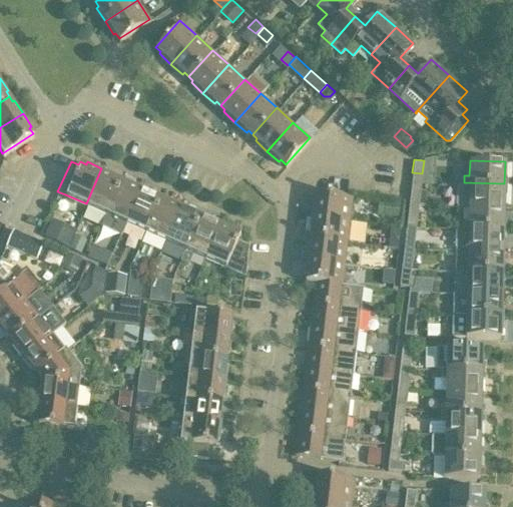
[(101,168),(86,203),(105,212),(120,179),(115,176),(116,174),(101,168)]
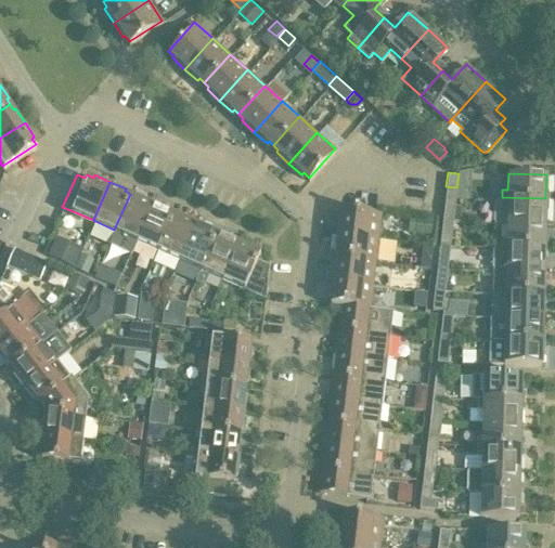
[(108,242),(130,251),(136,239),(153,200),(137,194),(136,196),(130,194),(114,230),(108,242)]
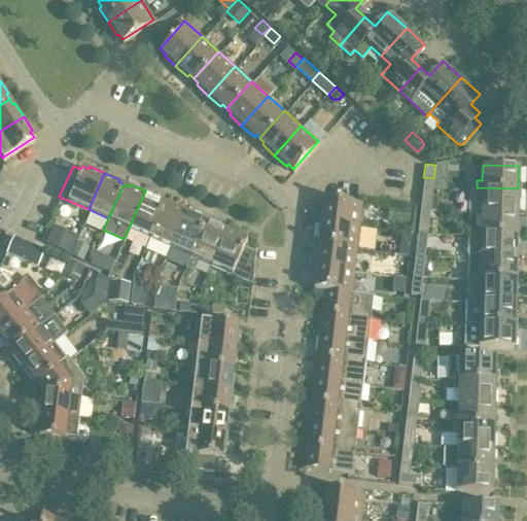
[(518,188),(477,187),(470,187),(470,190),(468,190),(467,207),(469,207),(469,209),(482,210),(517,210),(518,188)]
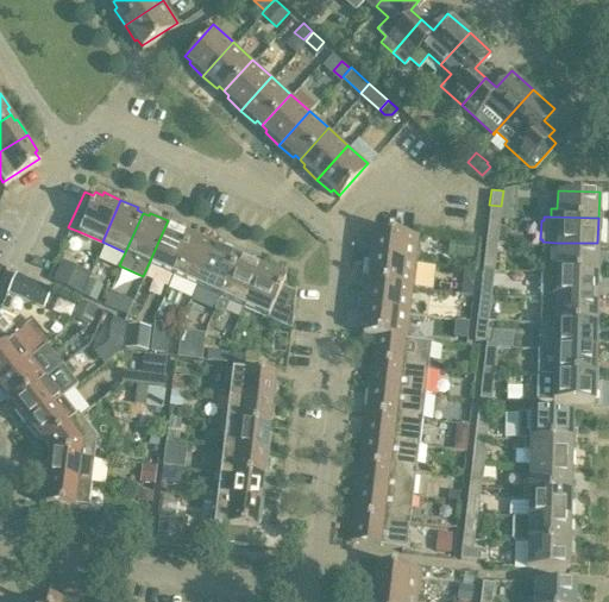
[(184,229),(168,220),(149,263),(173,274),(189,233),(183,231),(184,229)]
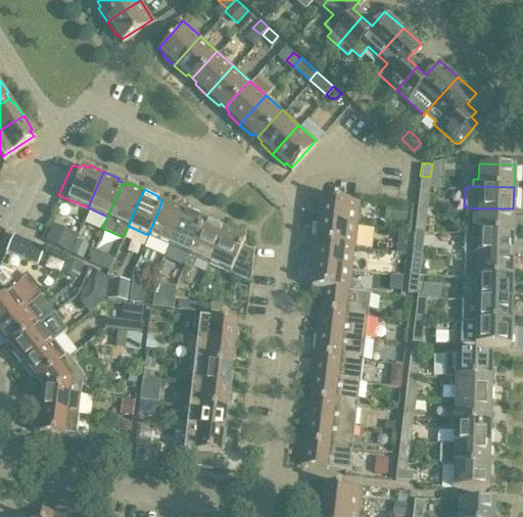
[(428,193),(419,192),(417,206),(427,206),(428,193)]
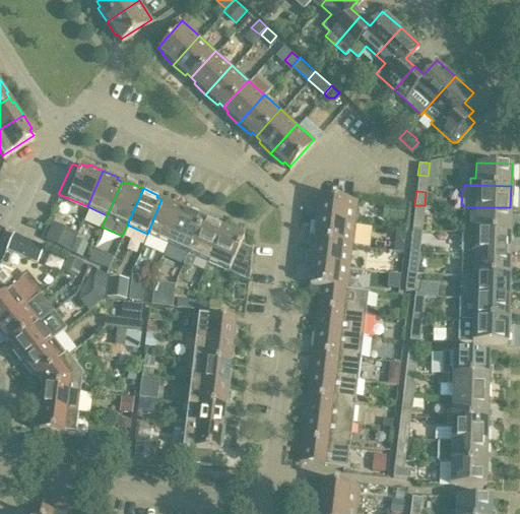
[(314,216),(353,220),(355,198),(320,194),(319,201),(316,201),(314,216)]
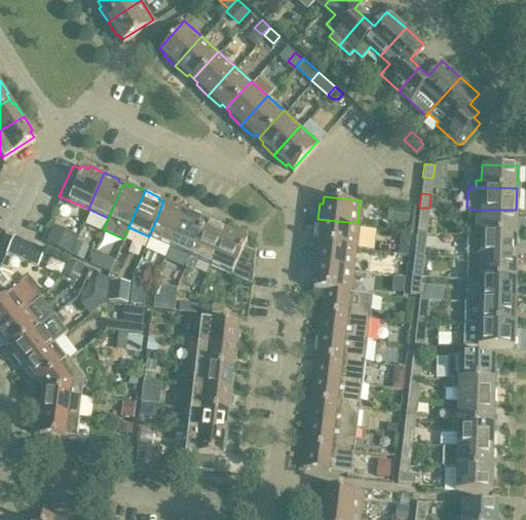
[(170,205),(163,201),(149,236),(168,245),(185,209),(171,202),(170,205)]
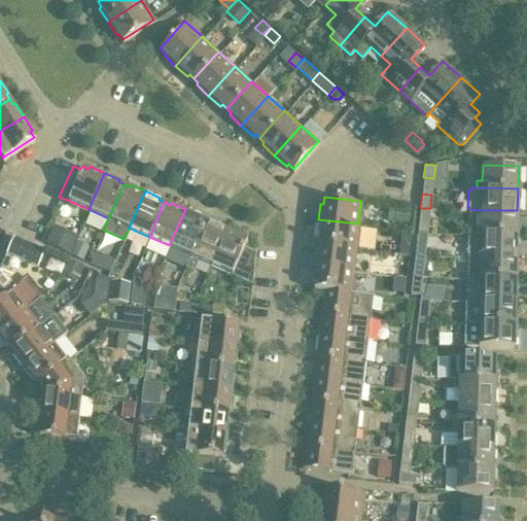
[(389,204),(388,217),(394,217),(409,219),(411,206),(396,205),(389,204)]
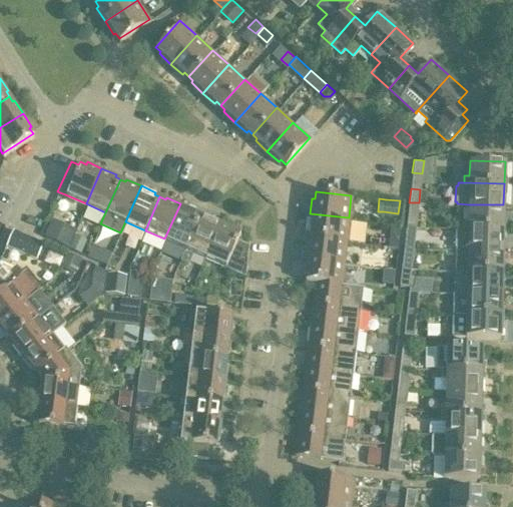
[(409,202),(407,215),(417,216),(419,202),(409,202)]
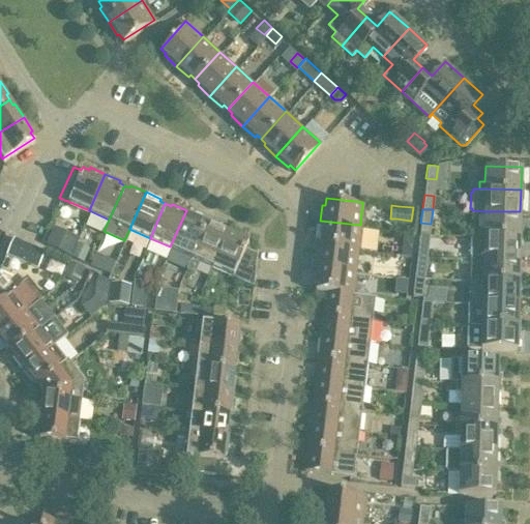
[(186,210),(170,246),(190,256),(206,222),(201,220),(202,216),(186,210)]
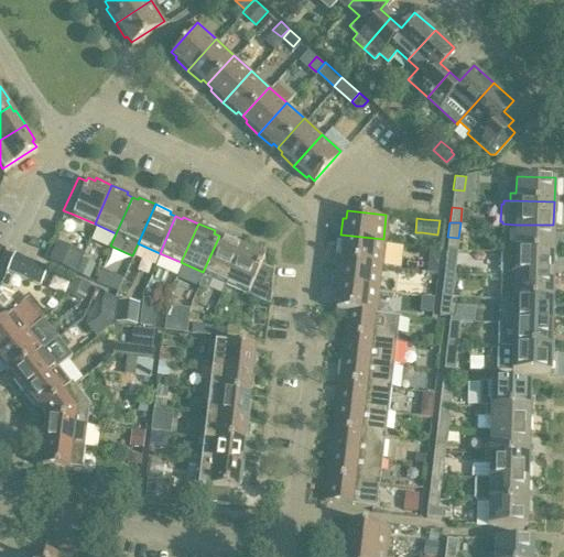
[(509,240),(509,249),(553,250),(553,225),(516,225),(514,240),(509,240)]
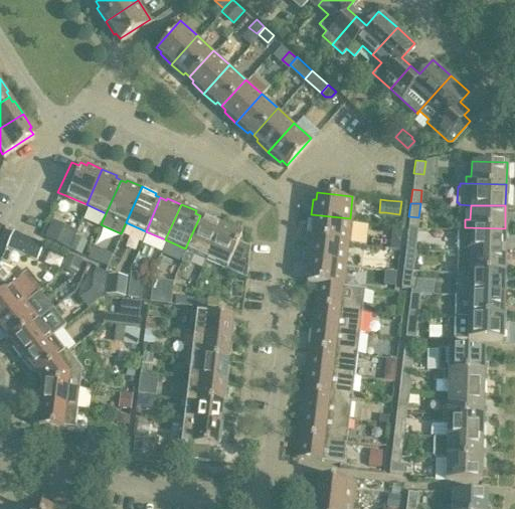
[(350,218),(311,214),(310,230),(312,230),(311,235),(347,239),(350,218)]
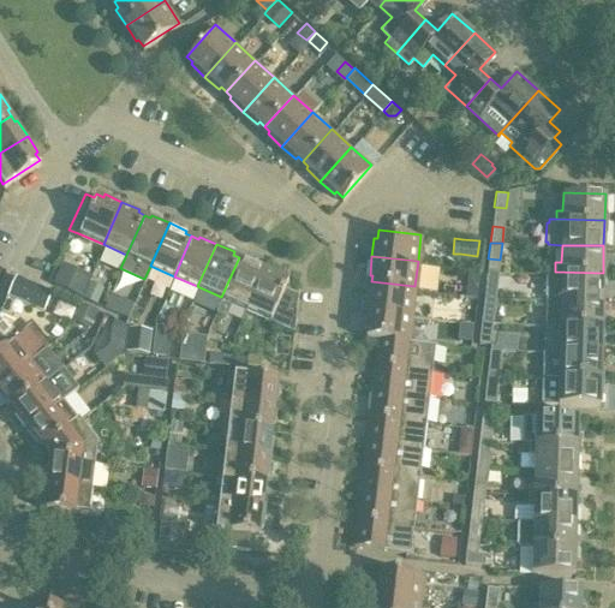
[(221,297),(222,298),(216,310),(226,314),(232,302),(245,308),(263,264),(251,260),(250,262),(239,257),(221,297)]
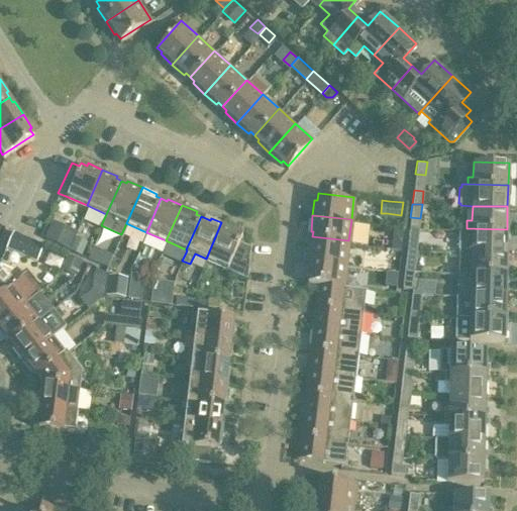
[(76,228),(53,218),(44,235),(68,246),(76,228)]
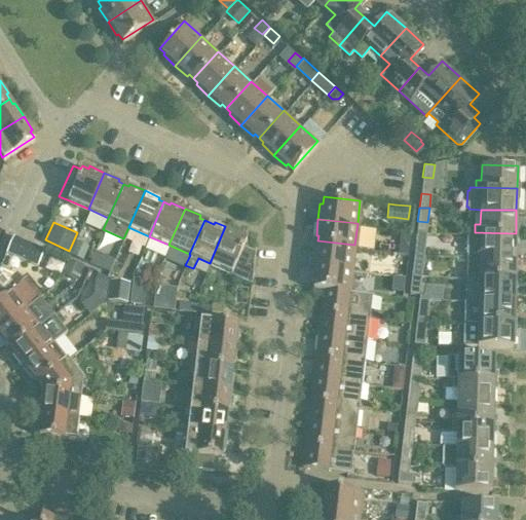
[(240,233),(225,226),(210,263),(251,282),(254,250),(243,245),(246,238),(239,235),(240,233)]
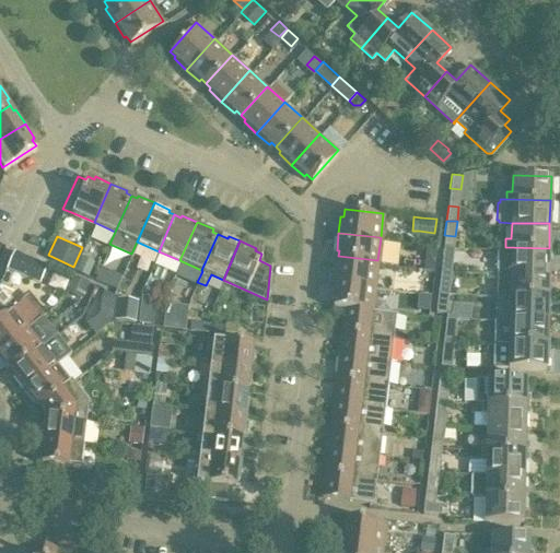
[(549,248),(505,247),(498,246),(498,270),(510,270),(548,271),(549,248)]
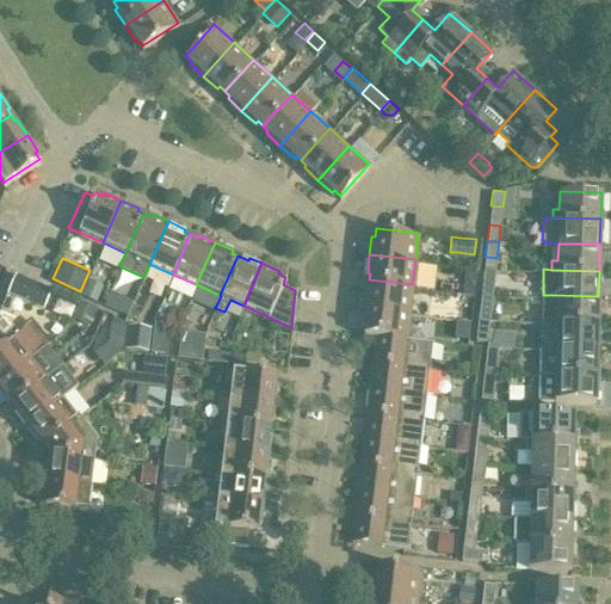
[(16,271),(7,289),(30,300),(32,294),(44,300),(50,288),(16,271)]
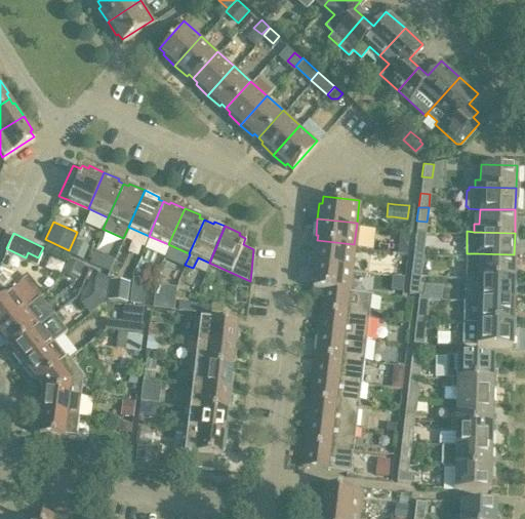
[(409,238),(399,236),(397,248),(408,249),(409,238)]
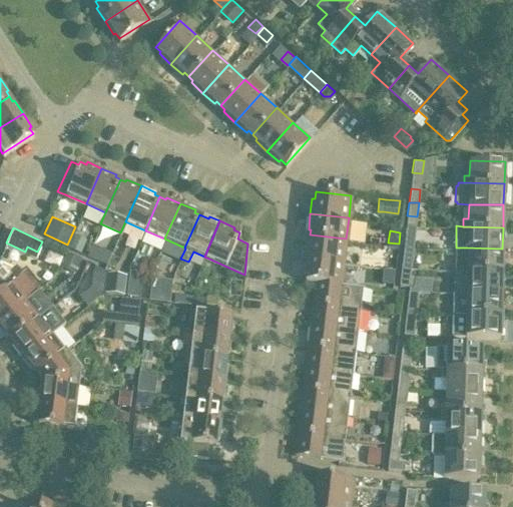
[(404,244),(414,245),(415,232),(406,231),(404,244)]
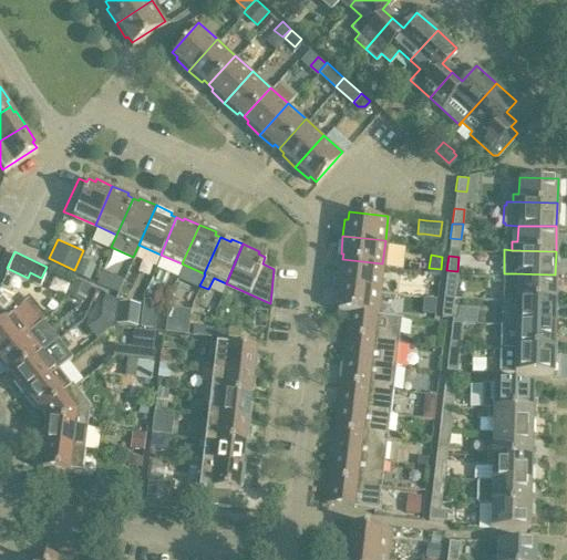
[(90,275),(95,262),(83,257),(78,269),(90,275)]
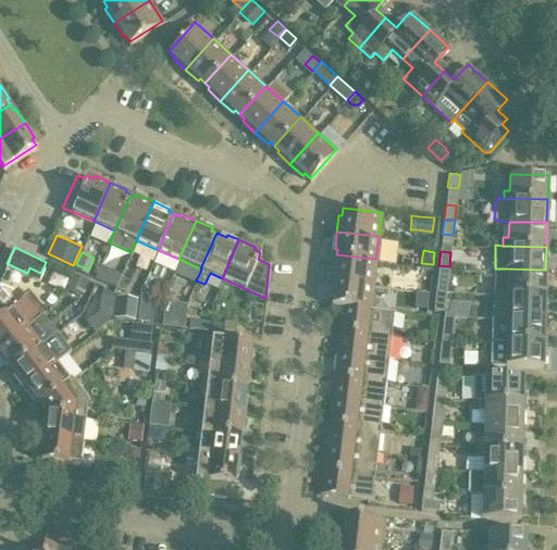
[(375,259),(336,254),(336,262),(333,261),(331,277),(373,283),(375,259)]
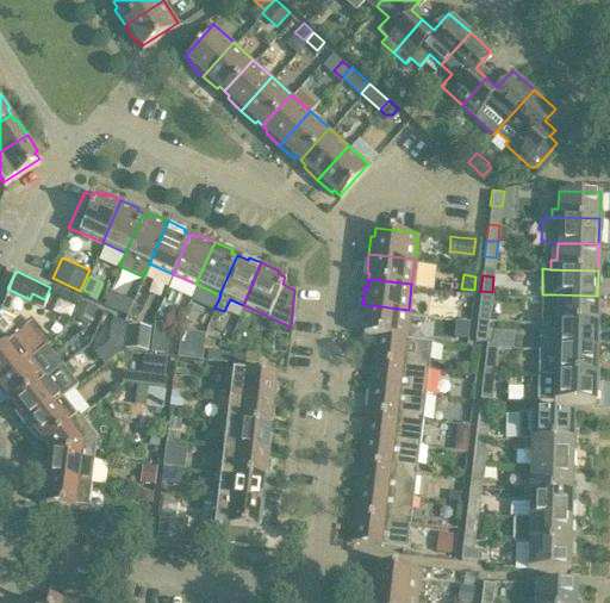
[(111,287),(104,302),(128,312),(134,298),(111,287)]
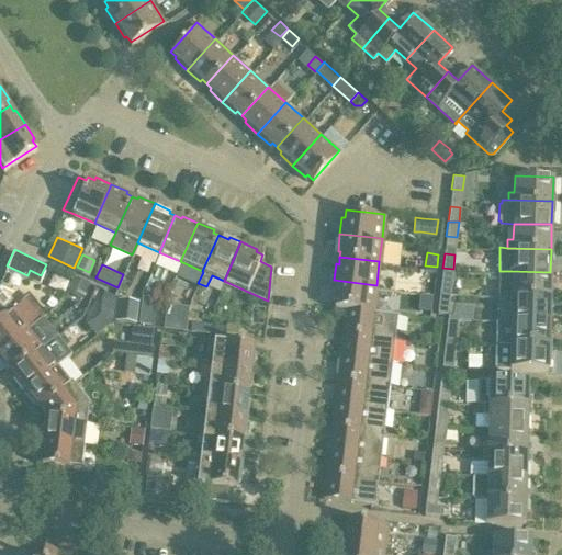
[(453,269),(442,268),(441,283),(451,284),(453,269)]
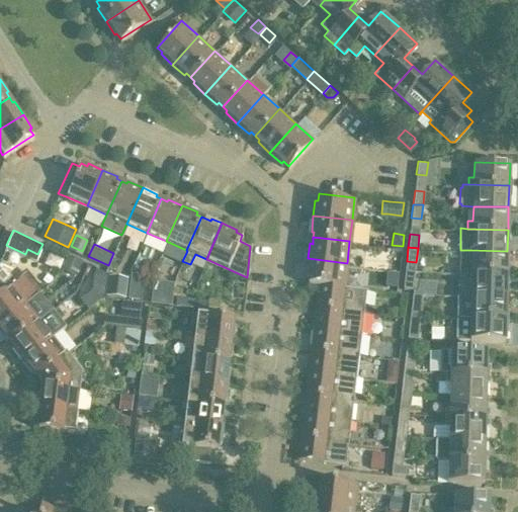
[(460,250),(460,271),(466,271),(507,272),(507,251),(471,250),(460,250)]
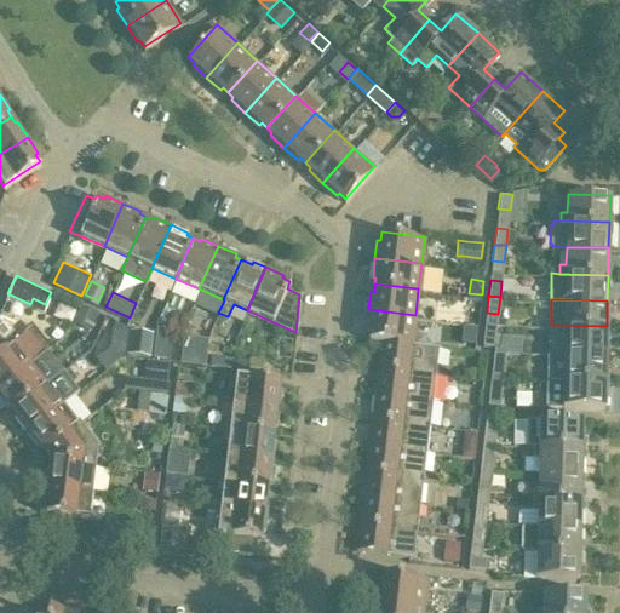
[(73,319),(91,327),(98,311),(80,303),(73,319)]
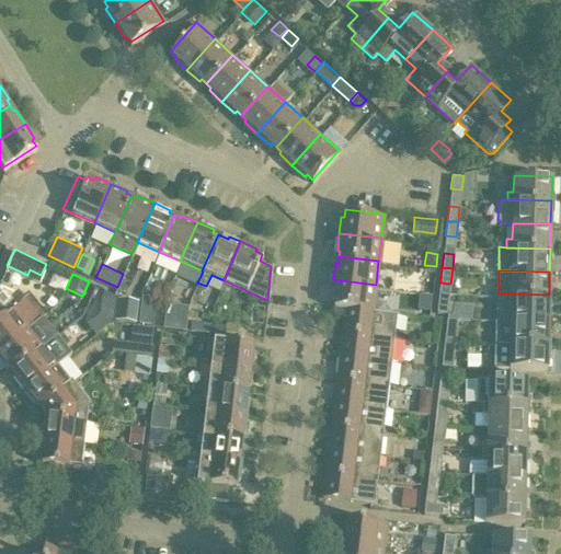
[(376,285),(333,279),(332,298),(334,298),(333,306),(345,307),(373,309),(376,285)]
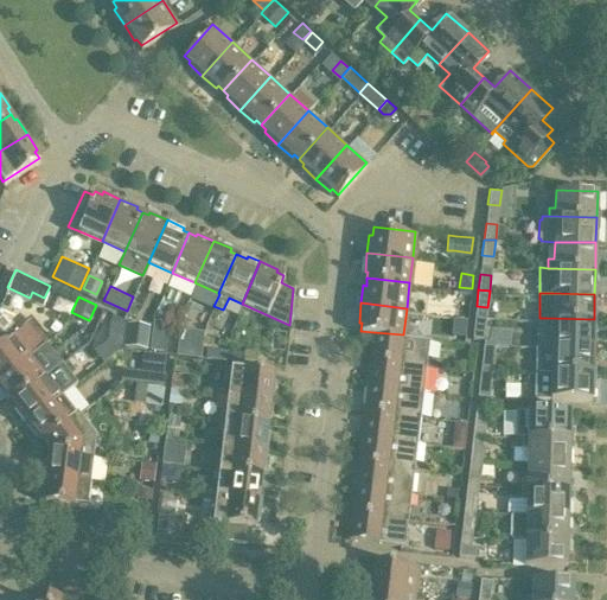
[(455,316),(453,331),(467,333),(468,317),(455,316)]
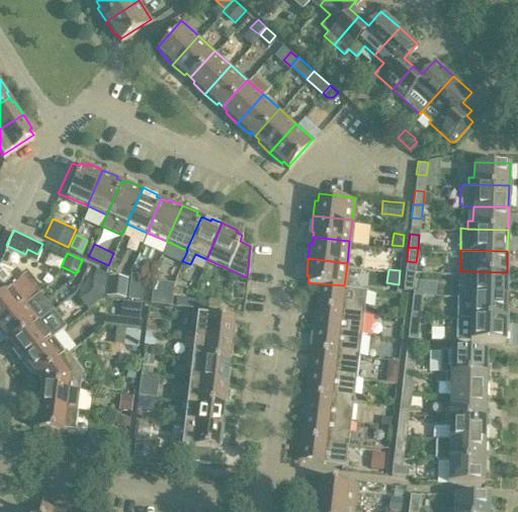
[(459,271),(458,293),(506,294),(507,272),(466,271),(459,271)]
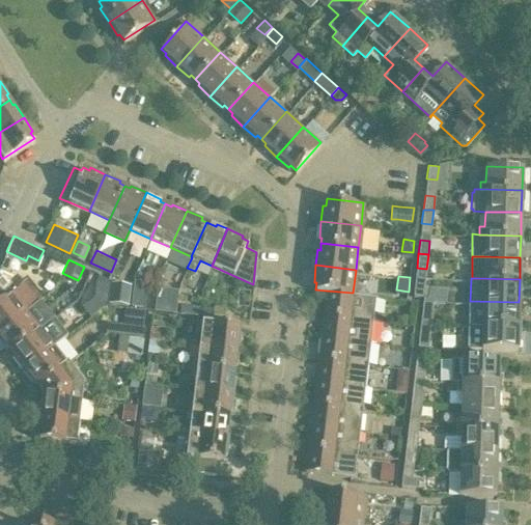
[(25,279),(11,289),(0,298),(0,328),(39,297),(25,279)]
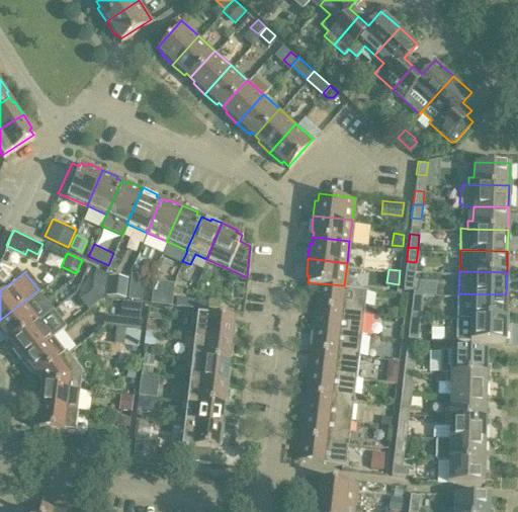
[(414,277),(415,274),(405,273),(404,286),(417,288),(418,277),(414,277)]
